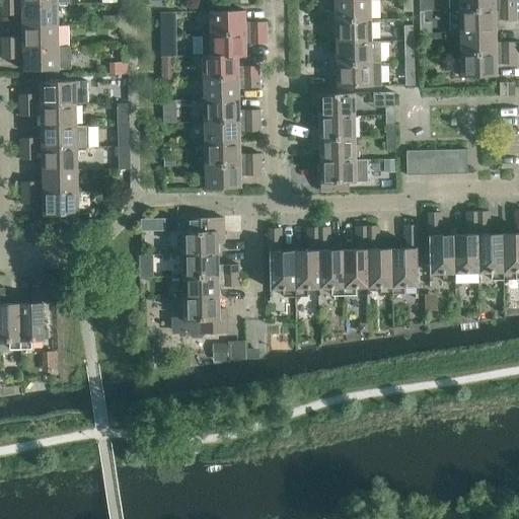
[(328,9),(328,20),(370,19),(369,0),(335,0),(336,9),(328,9)]
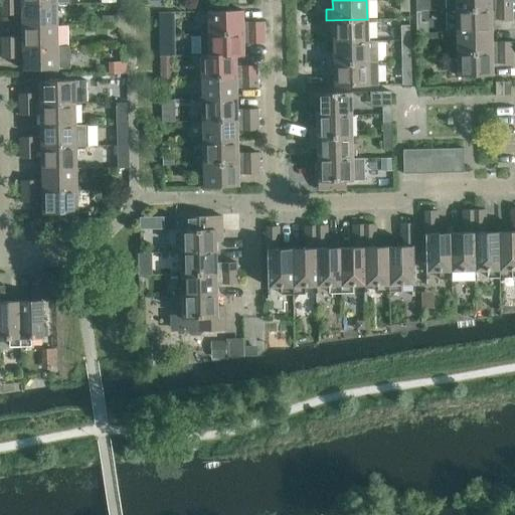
[(408,0),(399,0),(400,11),(409,11),(408,0)]
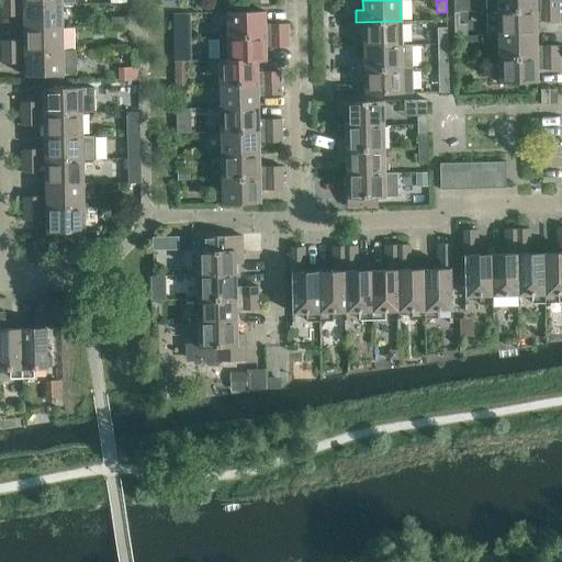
[(486,0),(487,11),(559,9),(558,0),(486,0)]
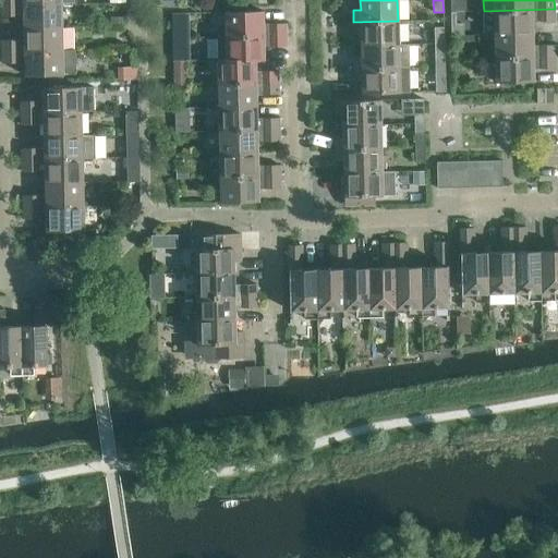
[(24,15),(24,27),(62,26),(61,3),(1,4),(1,15),(24,15)]
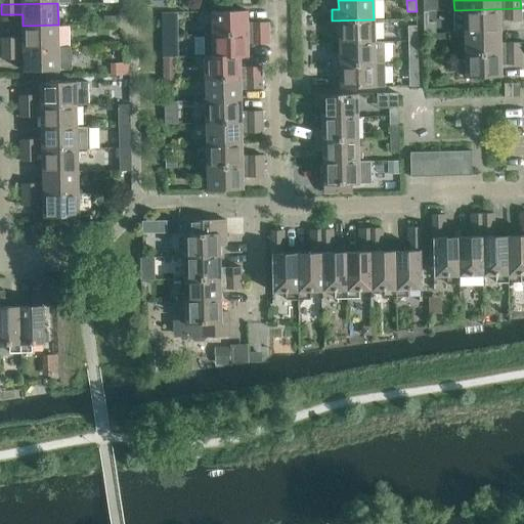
[(454,33),(465,32),(500,31),(499,19),(521,19),(521,8),(454,10),(454,33)]
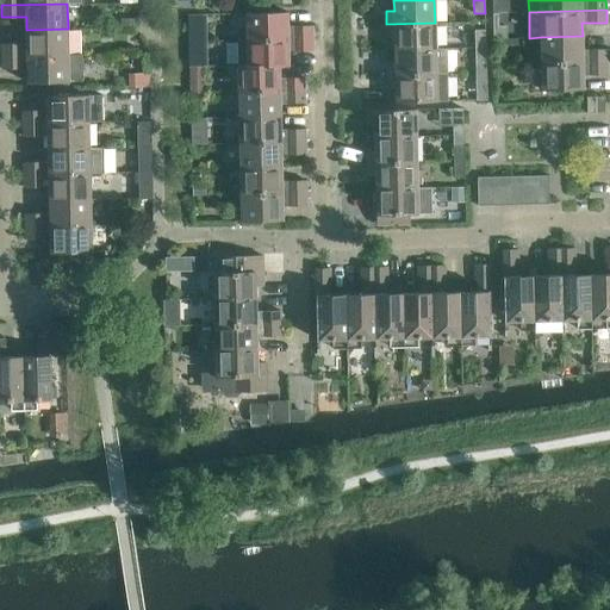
[(192,62),(206,62),(205,12),(191,12),(192,62)]
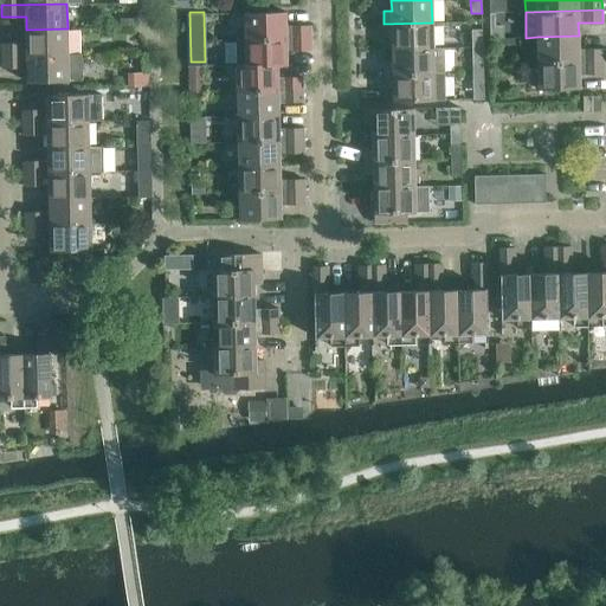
[(245,13),(245,39),(310,38),(310,25),(287,26),(285,12),(245,13)]
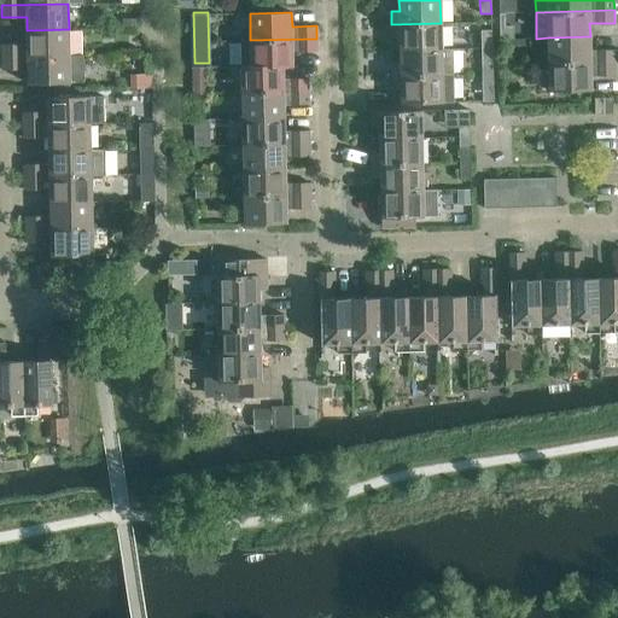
[(122,19),(122,29),(139,29),(139,19),(122,19)]
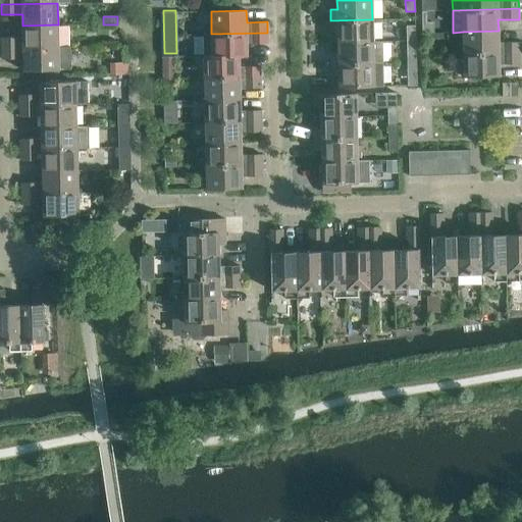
[(337,31),(337,42),(373,42),(372,19),(330,20),(330,31),(337,31)]
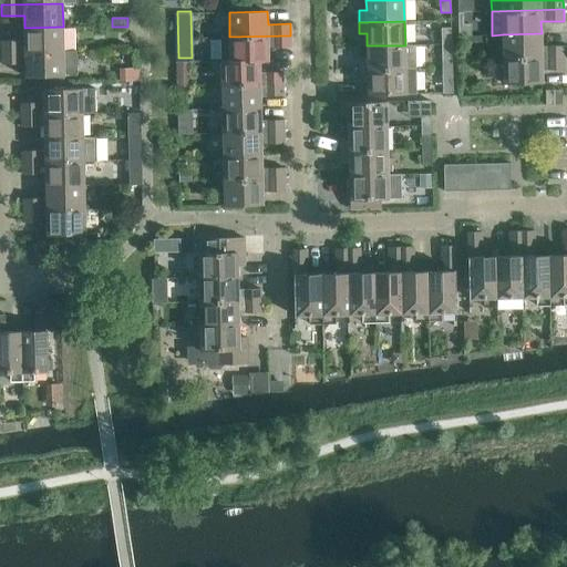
[(464,23),(459,23),(459,35),(470,35),(470,23),(464,23)]
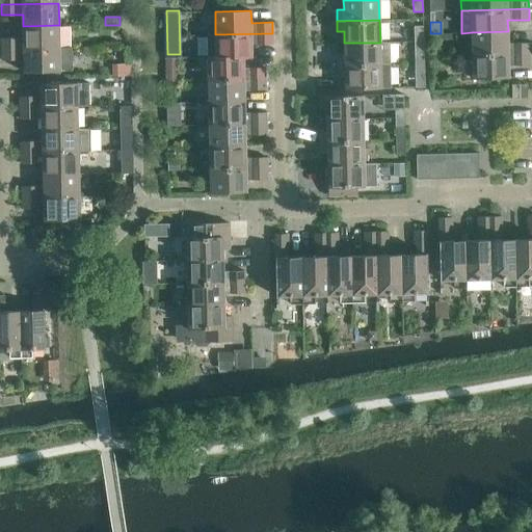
[(2,38),(2,49),(59,48),(59,25),(23,26),(24,37),(2,38)]
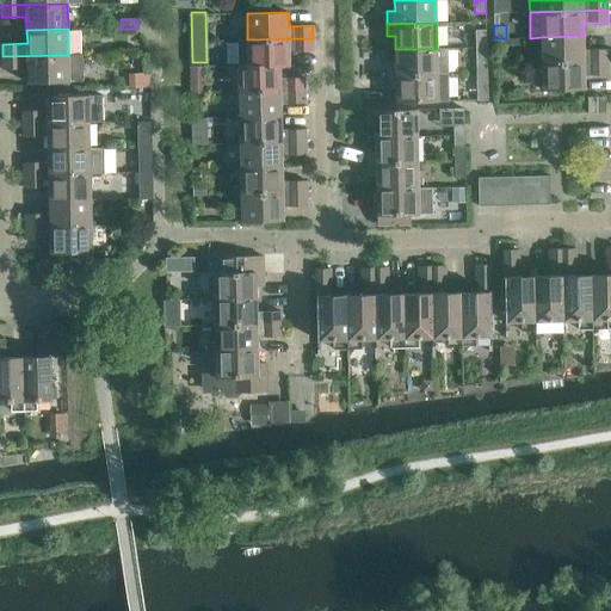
[(475,31),(476,48),(487,47),(487,30),(475,30),(475,31)]
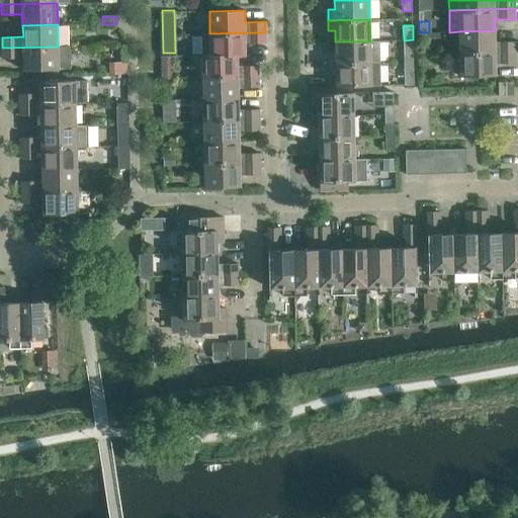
[(459,31),(460,54),(516,53),(516,41),(495,42),(495,30),(459,31)]
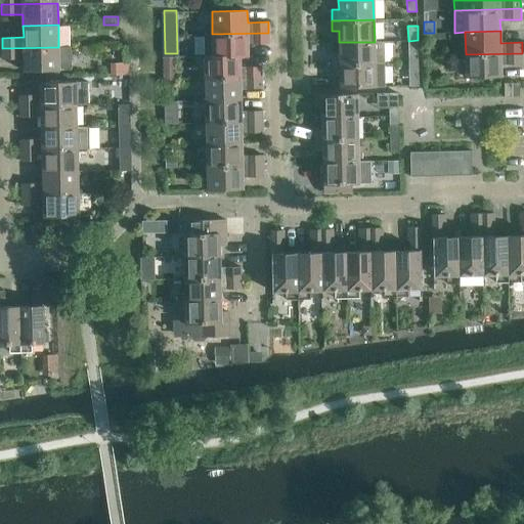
[(204,34),(205,55),(213,55),(213,56),(241,55),(241,56),(249,56),(248,55),(248,44),(269,43),(268,33),(212,34),(204,34)]
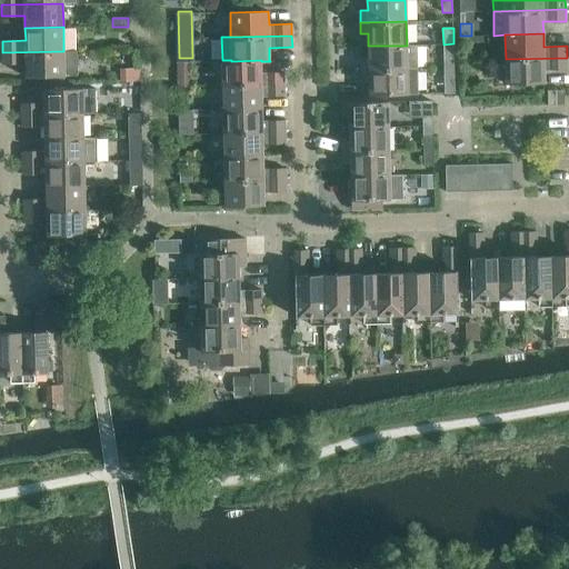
[(443,45),(443,68),(453,68),(453,43),(443,45)]
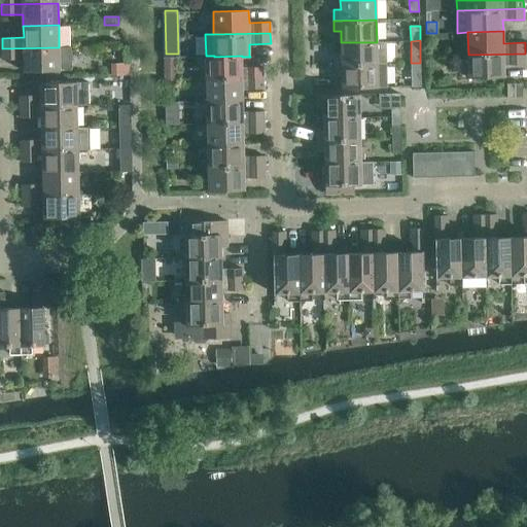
[(335,55),(335,65),(387,64),(386,41),(377,42),(341,42),(342,54),(335,55)]
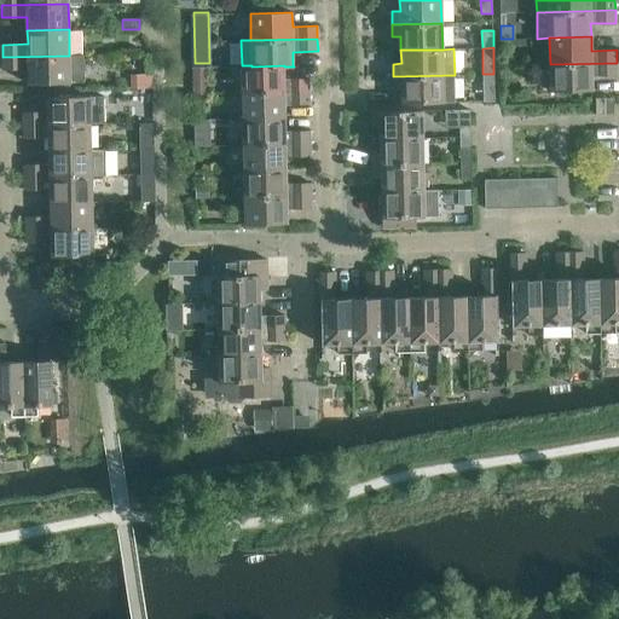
[(69,56),(3,57),(3,70),(28,69),(28,84),(70,82),(69,56)]
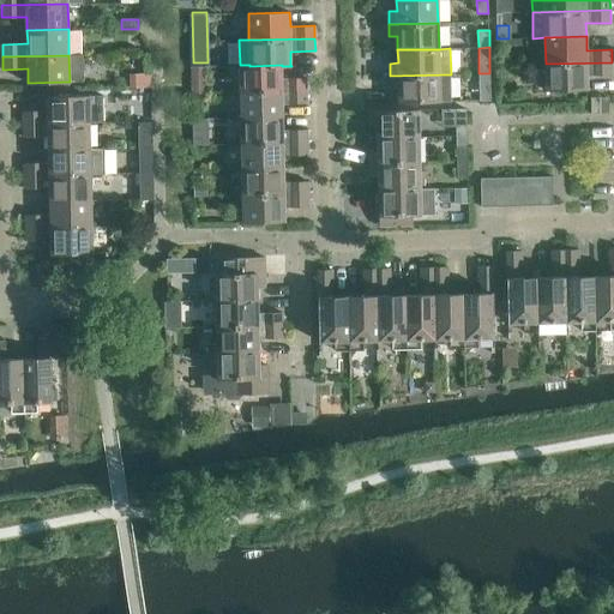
[(612,62),(546,64),(546,90),(588,89),(587,76),(612,74),(612,62)]
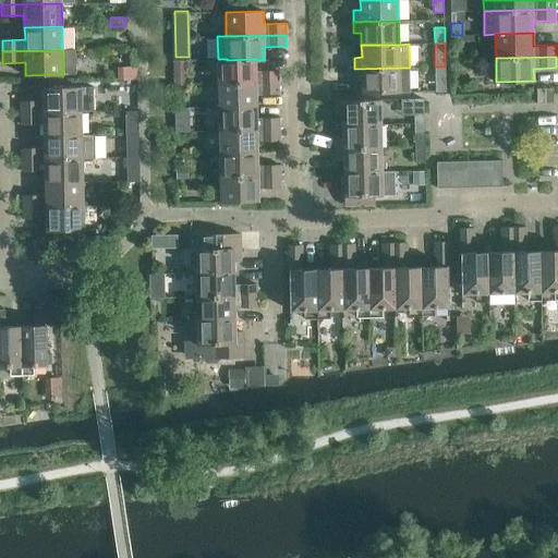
[(218,59),(218,84),(278,82),(278,71),(256,71),(256,60),(256,59),(227,60),(227,59),(218,59)]
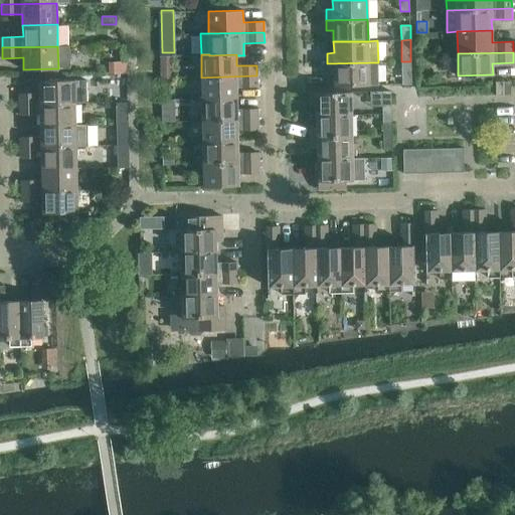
[(169,56),(161,56),(161,68),(170,68),(169,56)]
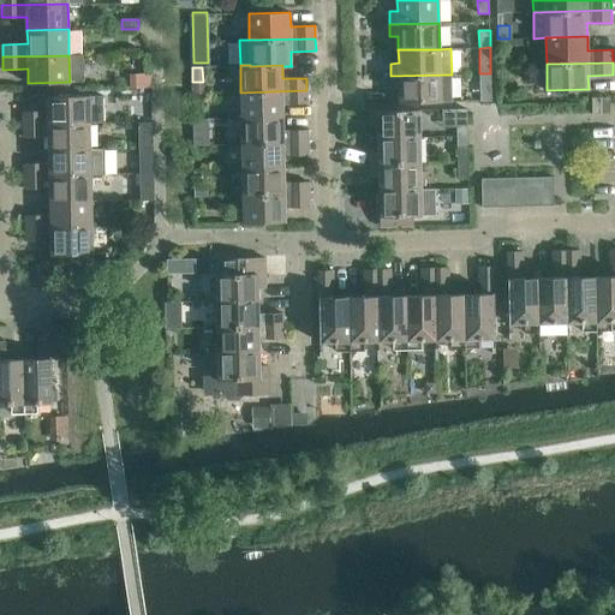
[(490,73),(479,73),(481,101),(491,100),(490,73)]
